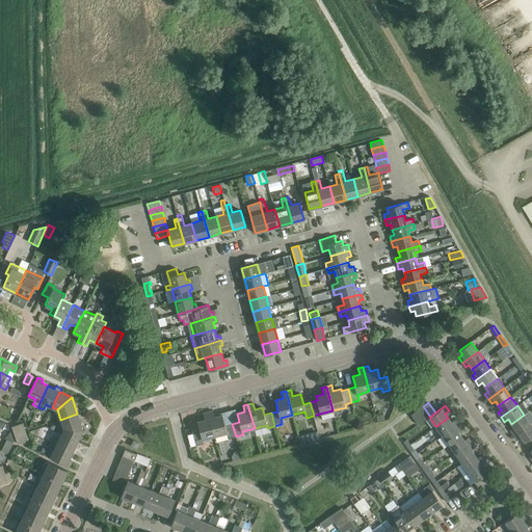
[(424,421),(429,417),(430,417),(423,406),(417,410),(424,421)]
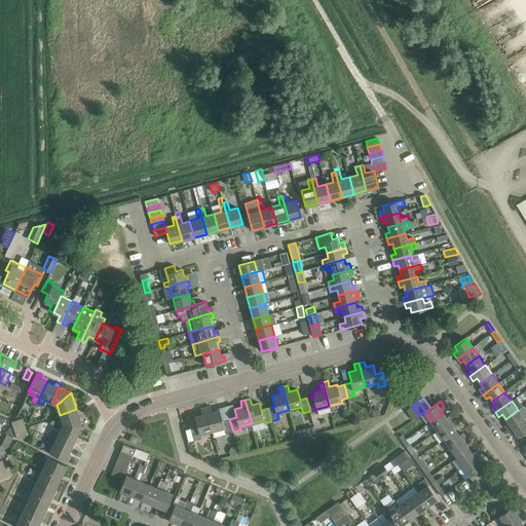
[(211,406),(205,407),(213,430),(224,427),(226,434),(228,436),(232,435),(232,431),(233,431),(229,419),(223,420),(220,410),(213,412),(211,406)]
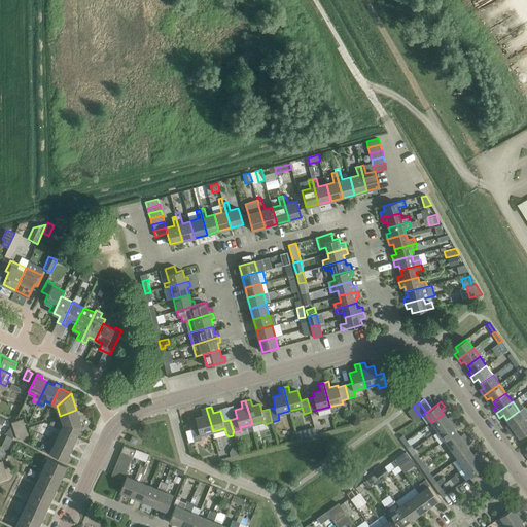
[(415,421),(420,417),(413,407),(408,411),(415,421)]
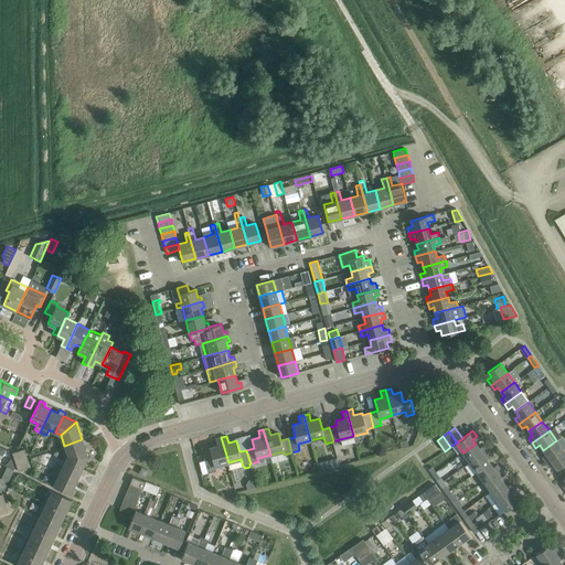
[(228,462),(221,437),(215,439),(217,445),(210,447),(212,457),(204,459),(209,472),(216,470),(215,467),(228,462)]
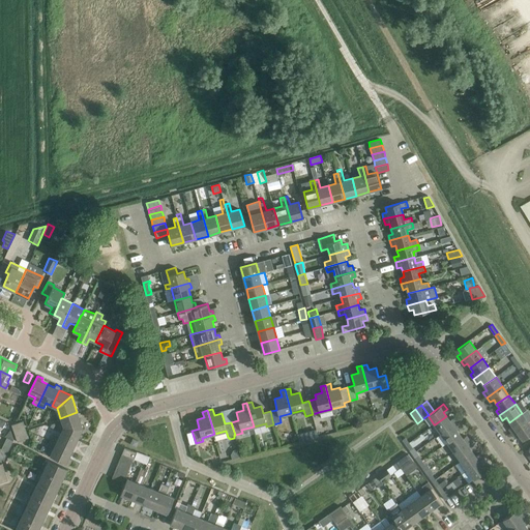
[(508,429),(512,434),(529,420),(529,414),(526,410),(522,413),(509,422),(512,427),(508,429)]
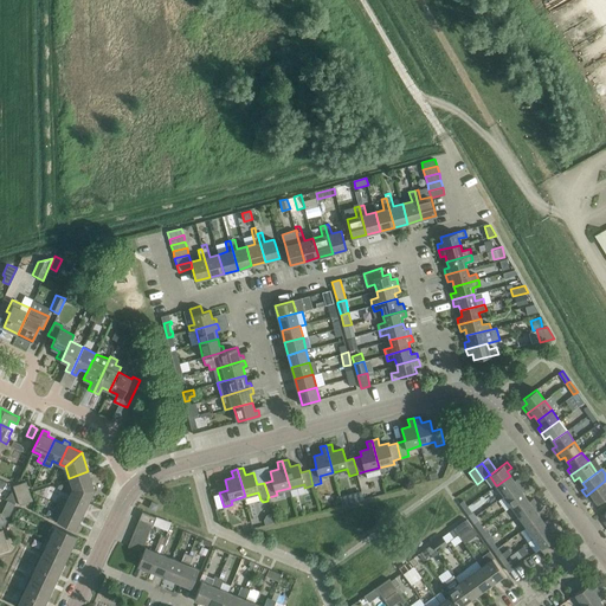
[(69,478),(73,488),(95,489),(88,471),(69,478)]
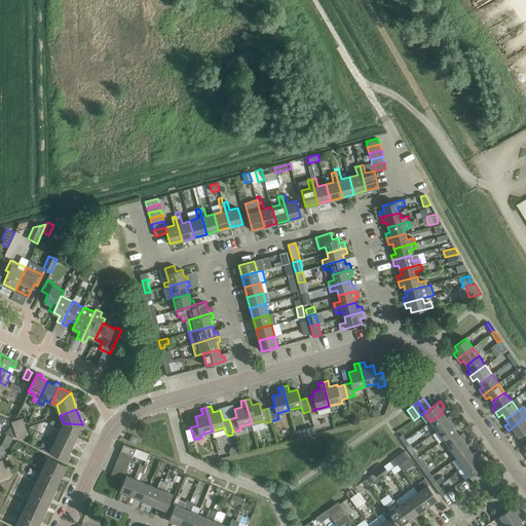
[(431,421),(438,430),(453,419),(450,414),(446,417),(443,413),(431,421)]
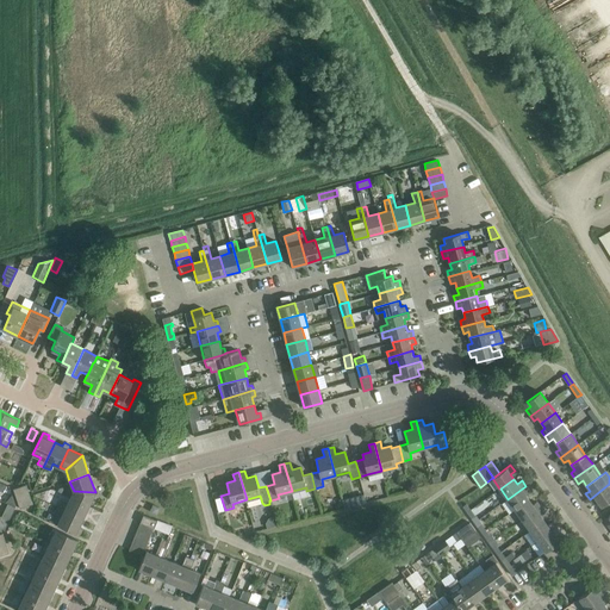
[(13,489),(20,508),(33,504),(26,484),(13,489)]
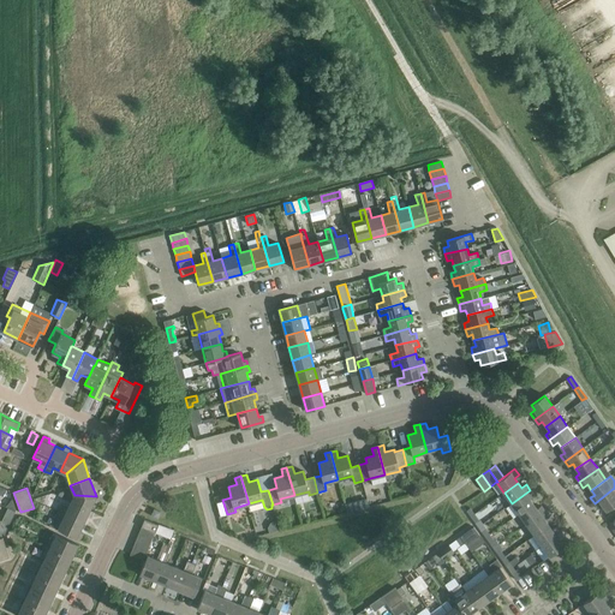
[(614,488),(595,503),(598,509),(603,506),(607,511),(614,505),(614,488)]
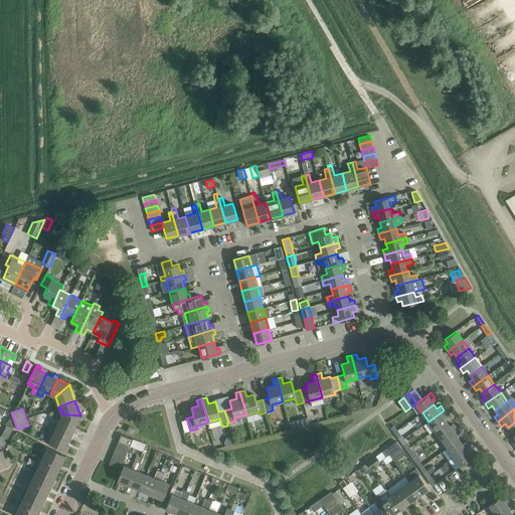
[(428,421),(435,431),(447,421),(444,417),(448,415),(444,410),(428,421)]
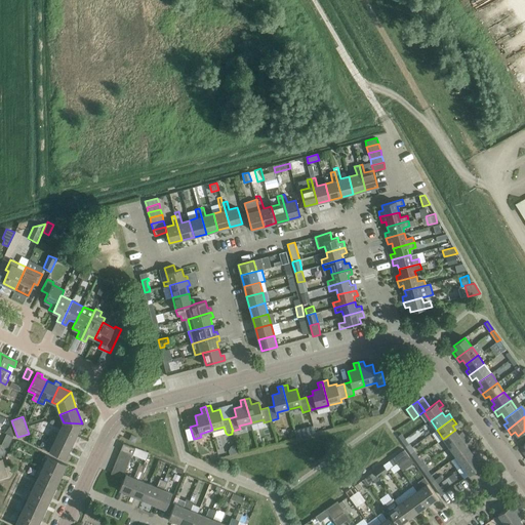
[(64,422),(61,428),(77,436),(77,435),(82,423),(64,422)]
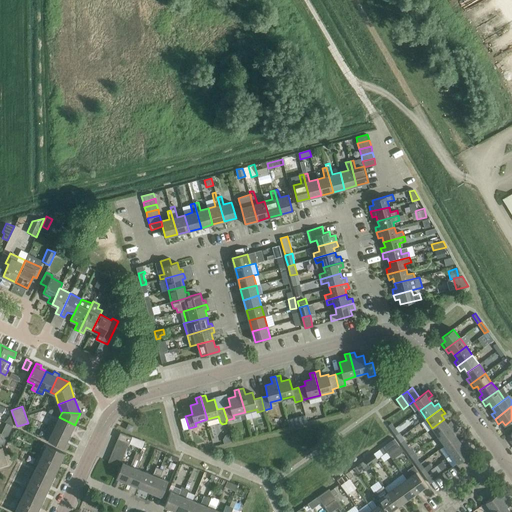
[(51,421),(49,426),(69,436),(72,430),(75,431),(78,426),(75,424),(75,425),(59,417),(56,423),(51,421)]
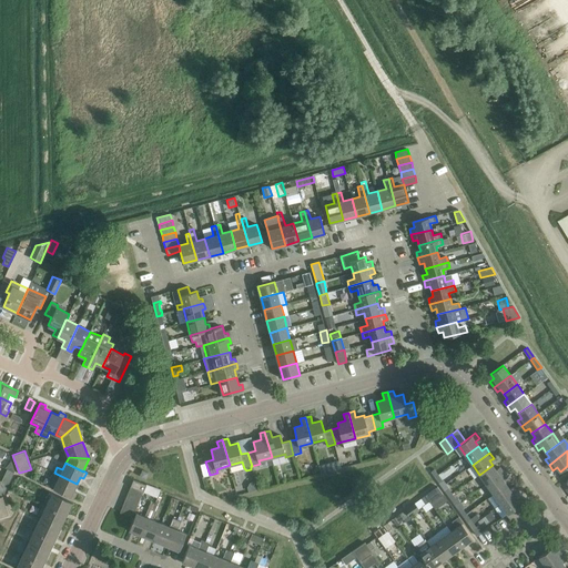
[(479,475),(487,485),(504,473),(499,467),(496,469),(493,465),(479,475)]
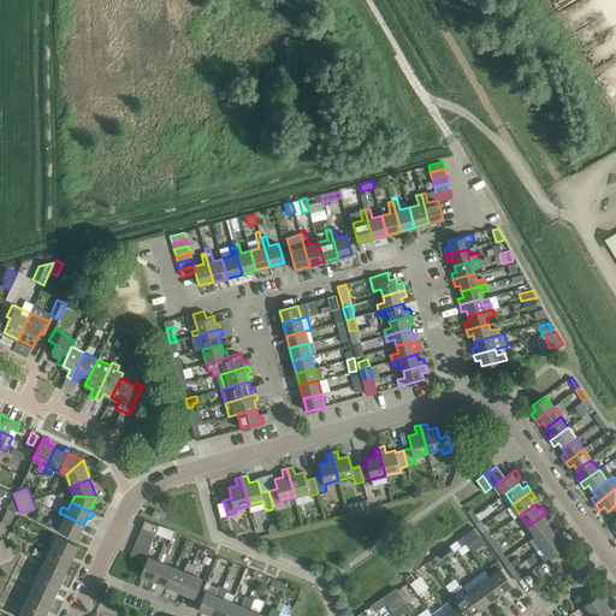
[(9,508),(3,521),(10,525),(16,511),(9,508)]
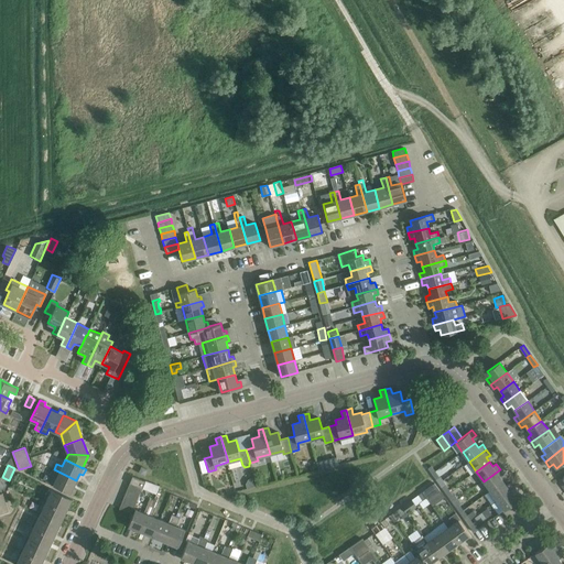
[(76,480),(54,469),(51,475),(56,478),(53,485),(64,490),(74,495),(76,488),(73,487),(76,480)]
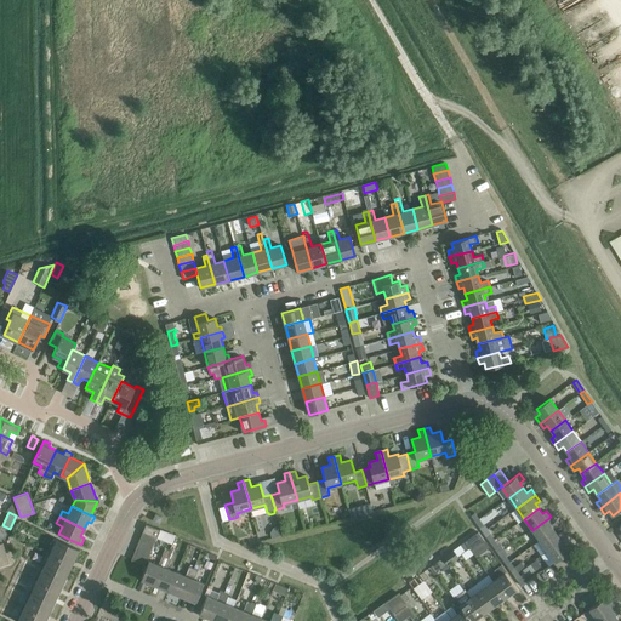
[(533,530),(540,540),(554,530),(551,525),(554,522),(551,517),(533,530)]
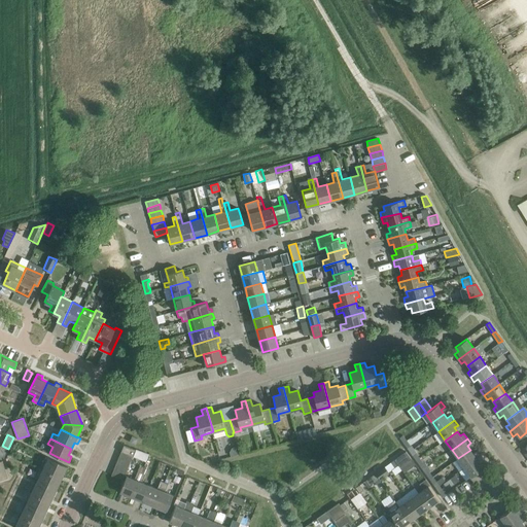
[(0,445),(0,458),(2,458),(2,457),(4,457),(8,449),(2,446),(0,445)]
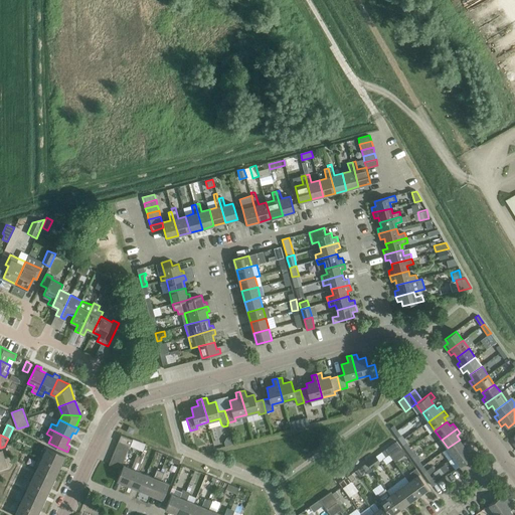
[(121,435),(119,441),(130,446),(133,440),(121,435)]
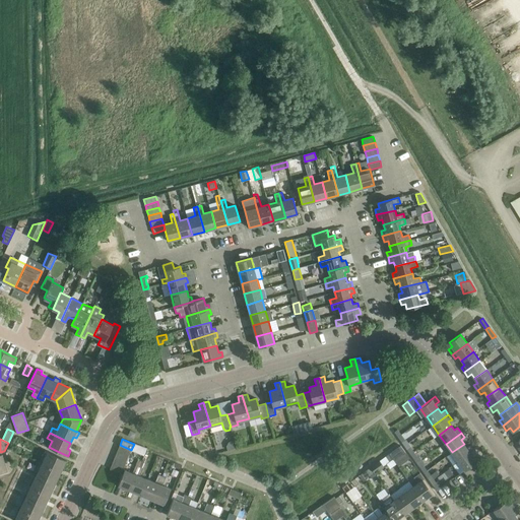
[(134,444),(131,450),(144,455),(146,449),(134,444)]
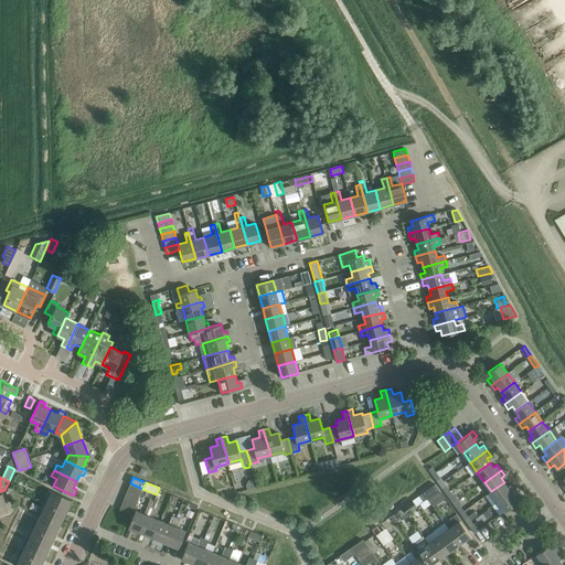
[(491,491),(498,501),(515,489),(511,483),(508,487),(504,482),(491,491)]
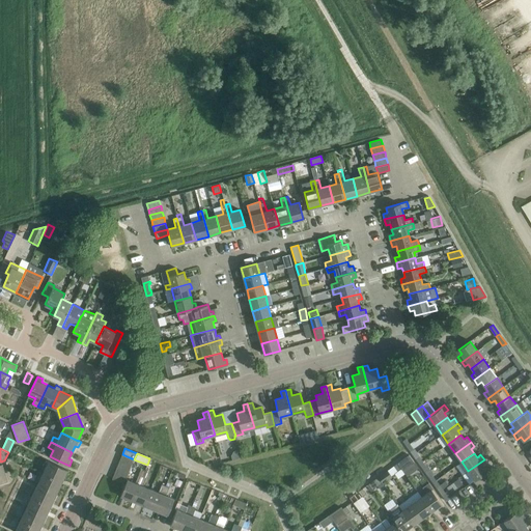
[(122,454),(119,460),(132,466),(134,459),(122,454)]
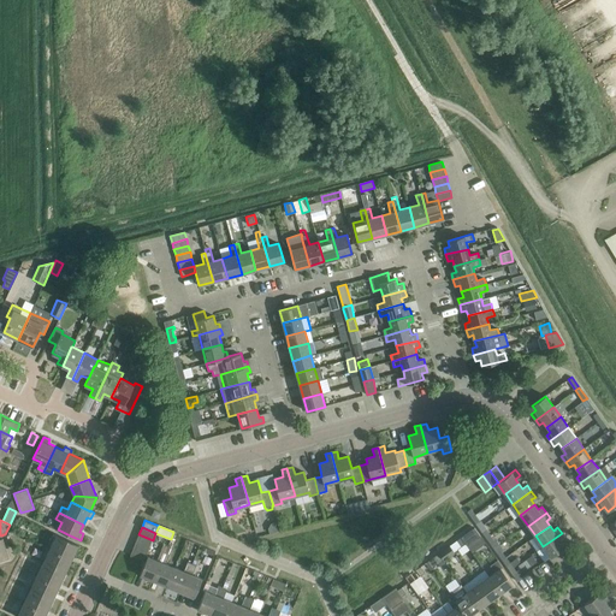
[(474,527),(461,537),(468,545),(481,535),(474,527)]
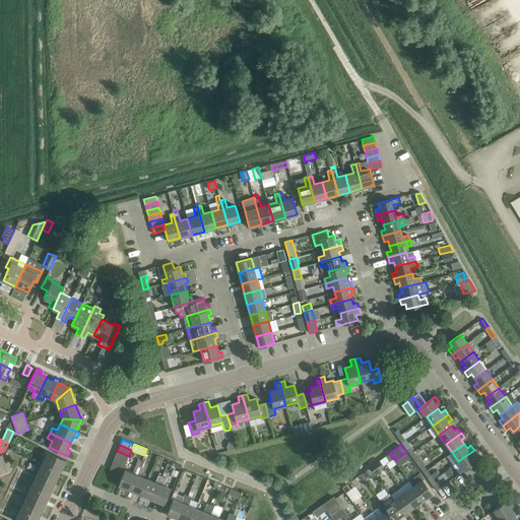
[(474,450),(458,461),(465,470),(476,462),(473,457),(477,455),(474,450)]
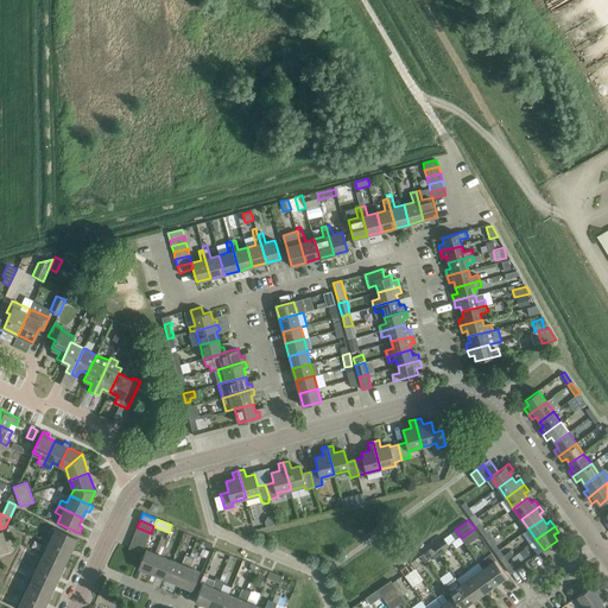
[(56,527),(49,540),(71,551),(77,538),(67,532),(56,527)]
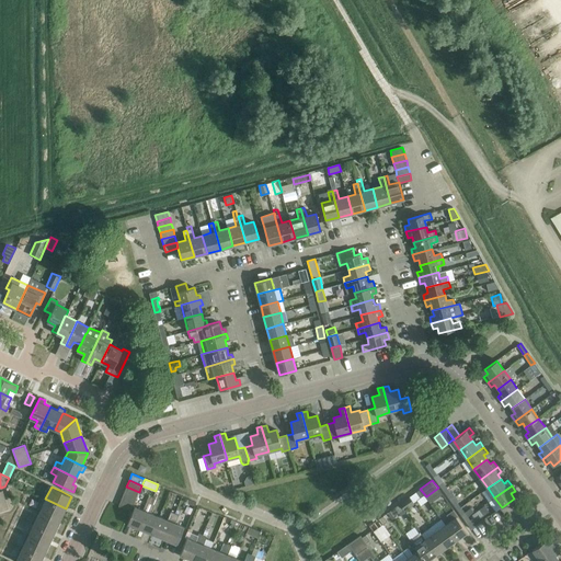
[(126,487),(124,493),(136,499),(139,492),(126,487)]
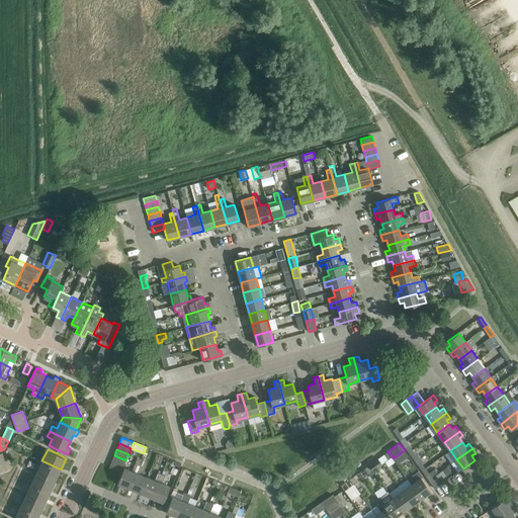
[(410,453),(416,461),(421,458),(418,454),(416,455),(413,450),(410,453)]
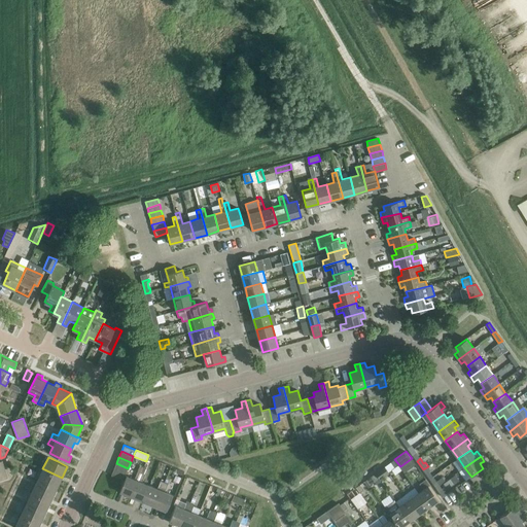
[(385,466),(388,470),(389,471),(398,465),(394,460),(391,462),(385,466)]
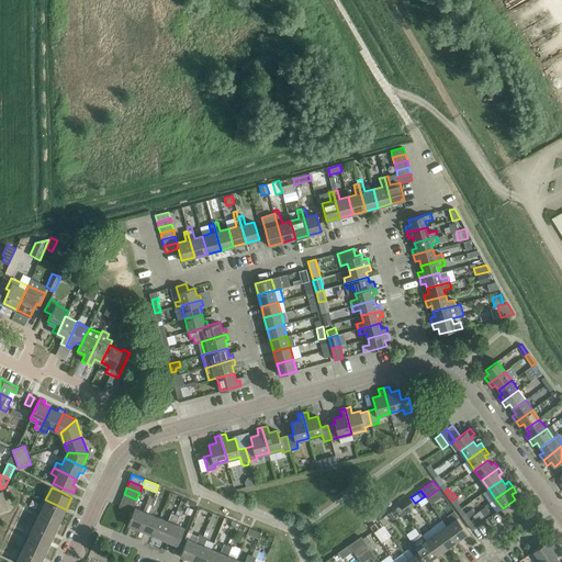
[(124,494),(122,501),(134,505),(136,499),(124,494)]
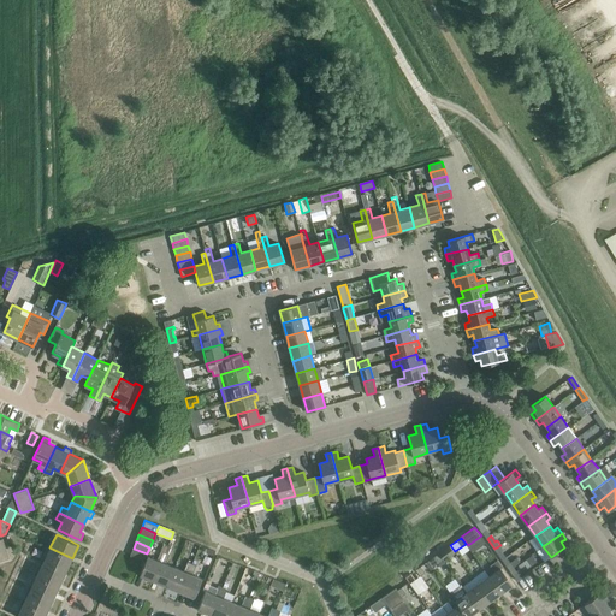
[(140,575),(154,580),(167,546),(164,545),(158,560),(148,556),(140,575)]
